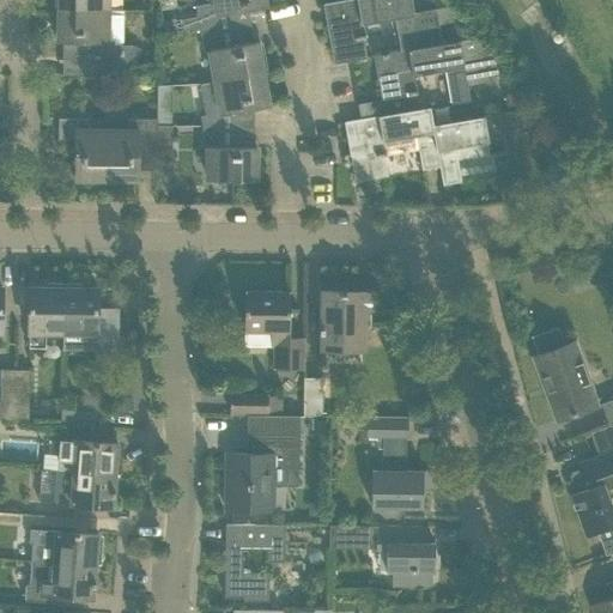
[(59,0),(59,10),(108,10),(107,0),(59,0)]
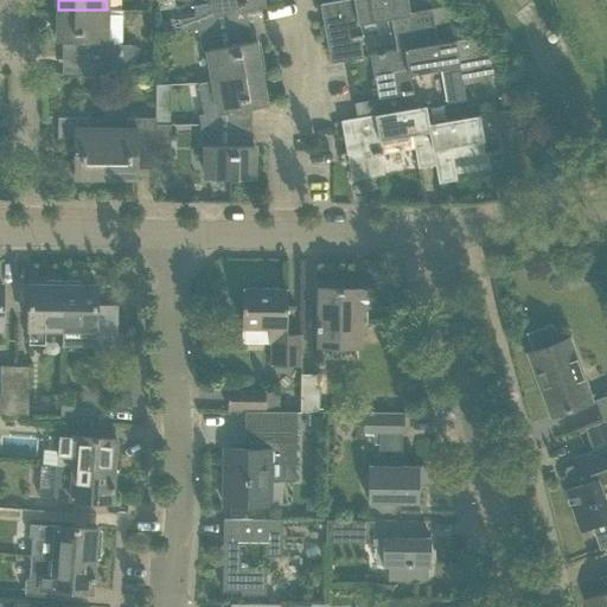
[(212,0),(213,1),(193,5),(198,30),(219,25),(219,31),(221,30),(235,27),(235,23),(246,21),(243,10),(262,6),(262,4),(267,2),(266,0),(212,0)]
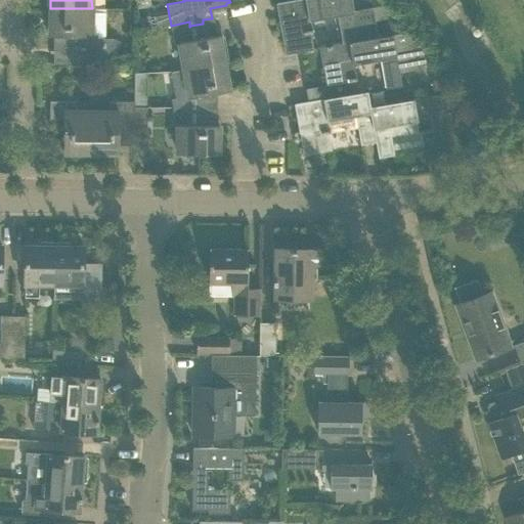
[(353,13),(353,10),(351,0),(294,0),(276,3),(285,54),(313,50),(308,22),(337,16),(342,44),(342,45),(358,42),(358,41),(377,38),(372,9),(353,13)]
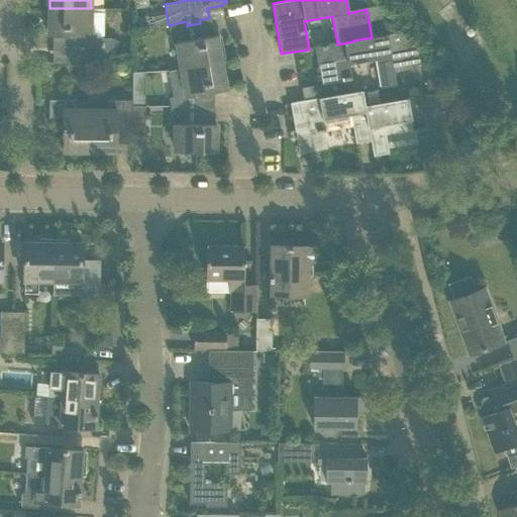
[(91,8),(49,8),(49,35),(77,35),(77,54),(87,54),(91,54),(101,54),(108,36),(90,36),(91,8)]
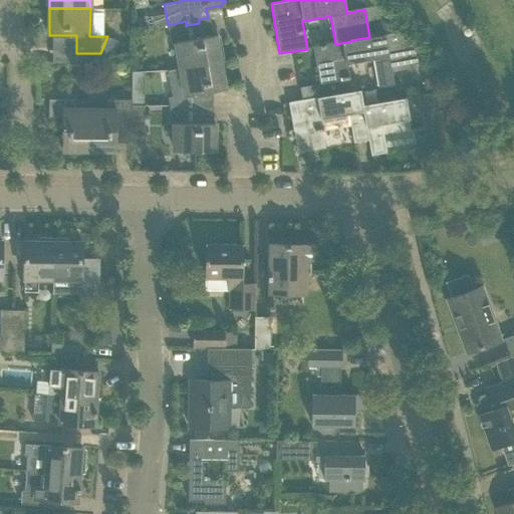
[(186,21),(168,25),(171,44),(176,43),(182,68),(221,61),(215,35),(189,40),(187,25),(186,26),(186,21)]
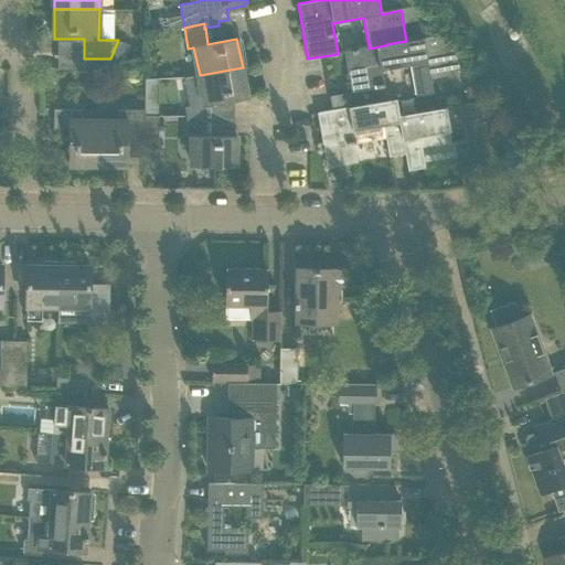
[(423,38),(429,36),(427,23),(411,27),(413,40),(423,38)]
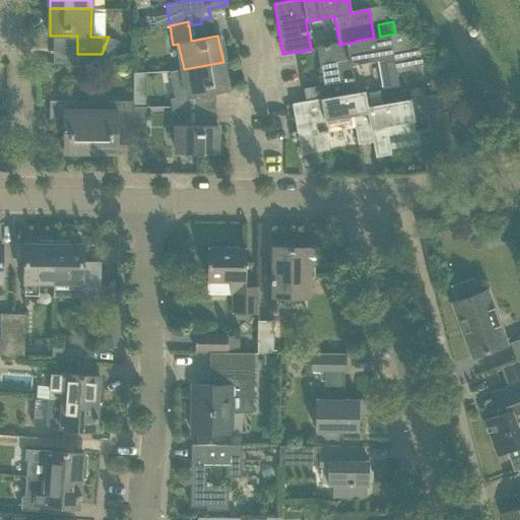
[(339,44),(337,44),(317,47),(325,98),(326,99),(352,93),(352,92),(347,66),(377,61),(382,88),(398,86),(395,69),(413,66),(414,71),(416,71),(415,69),(426,58),(427,59),(428,58),(415,46),(404,33),(395,34),(389,35),(380,37),(374,38),(355,41),(355,42),(339,45),(339,44)]
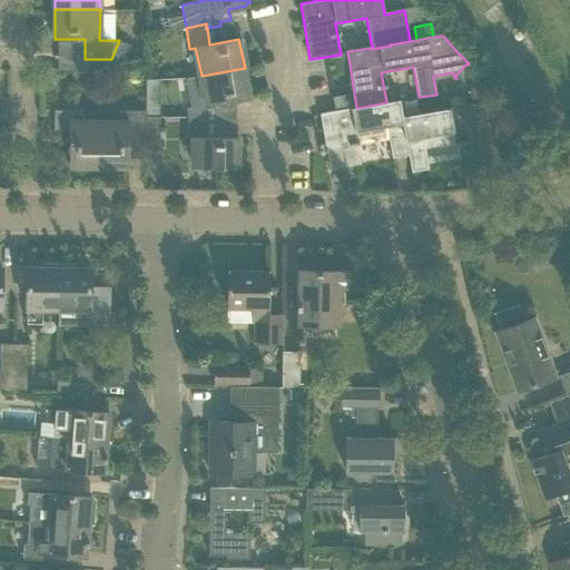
[(96,59),(85,59),(85,70),(96,70),(96,59)]
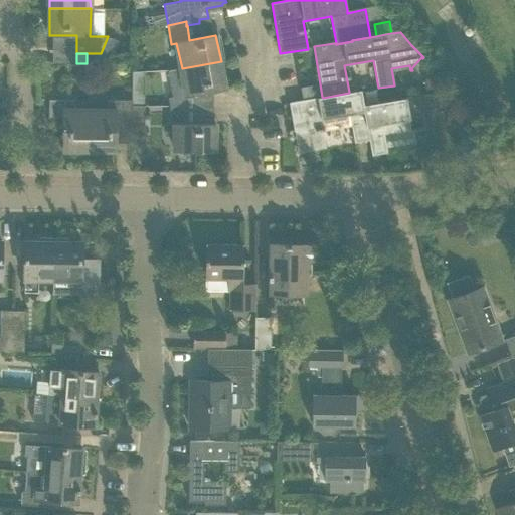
[(221,61),(182,68),(185,84),(170,89),(169,106),(188,106),(188,102),(196,102),(198,99),(198,94),(227,89),(221,61)]
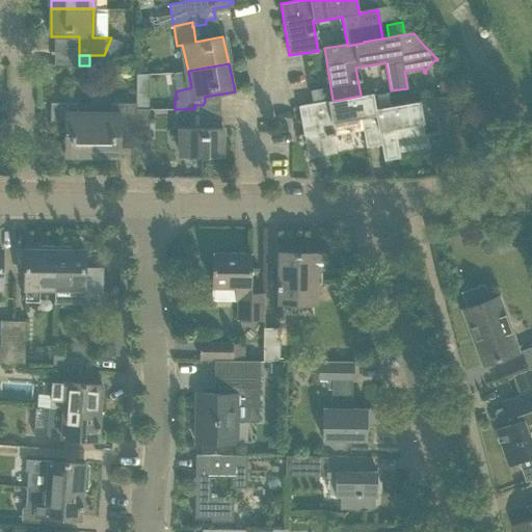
[(437,87),(440,96),(458,92),(460,87),(447,73),(441,79),(437,87)]
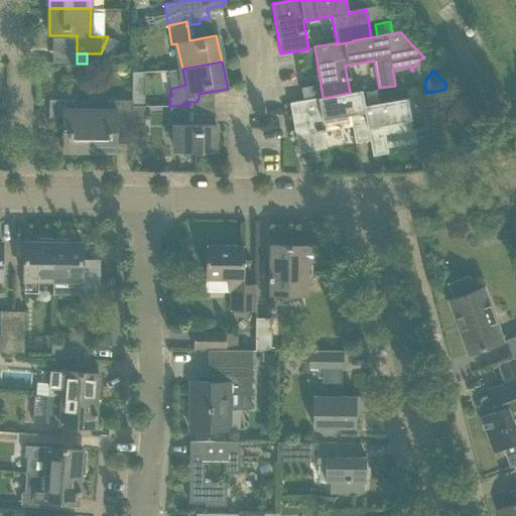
[(324,98),(323,97),(289,103),(298,153),(327,148),(321,119),(350,115),(355,143),(370,140),(364,106),(365,106),(362,90),(350,92),(350,93),(324,98)]
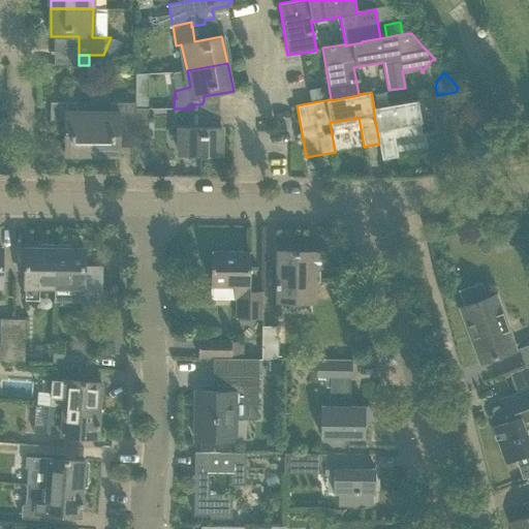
[(447,96),(374,109),(373,109),(379,144),(381,159),(398,157),(393,127),(422,122),(427,152),(456,147),(447,96)]
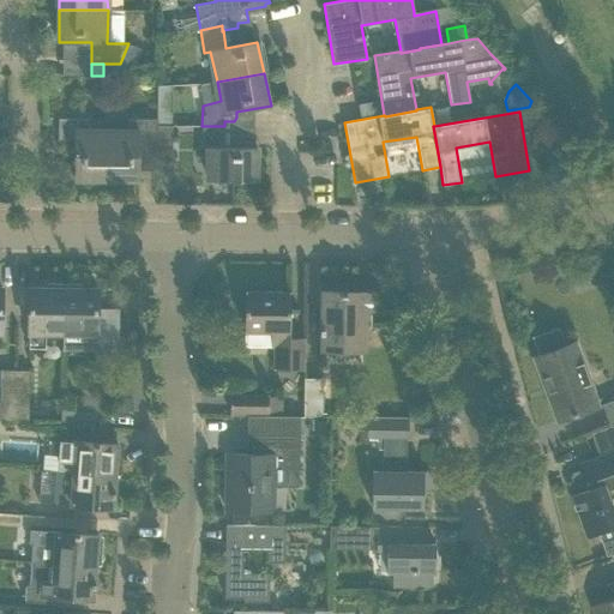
[(59,119),(58,140),(74,140),(74,179),(107,179),(107,130),(88,130),(88,119),(83,119),(59,119)]
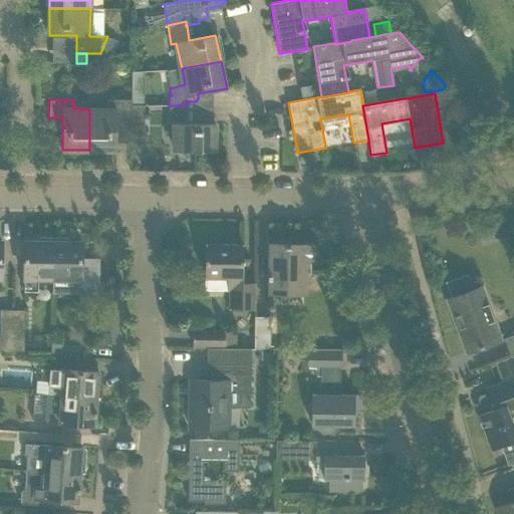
[(89,108),(89,150),(116,150),(116,143),(116,130),(131,130),(131,117),(131,104),(131,99),(106,99),(106,108),(89,108)]
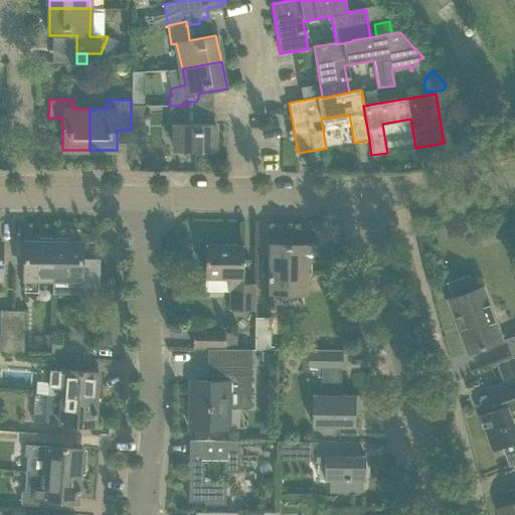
[(131,105),(131,118),(144,118),(144,105),(131,105)]
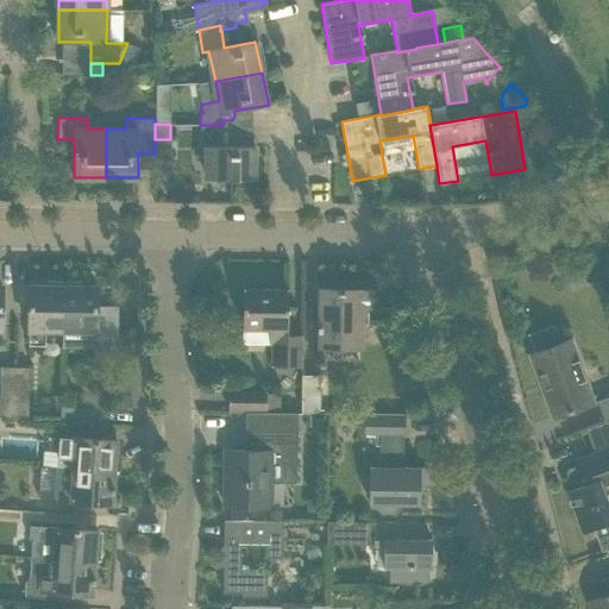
[(223,125),(200,125),(200,148),(206,148),(206,179),(253,180),(255,146),(223,146),(223,125)]
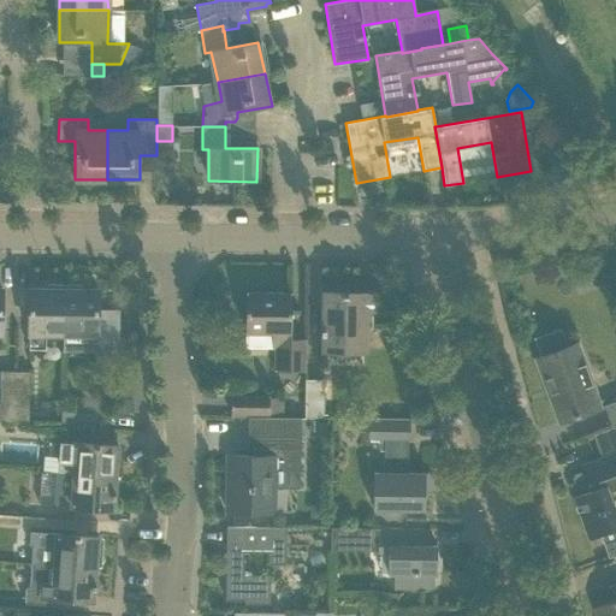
[(30,289),(29,313),(29,349),(46,349),(46,335),(63,335),(64,285),(46,284),(46,289),(30,289)]
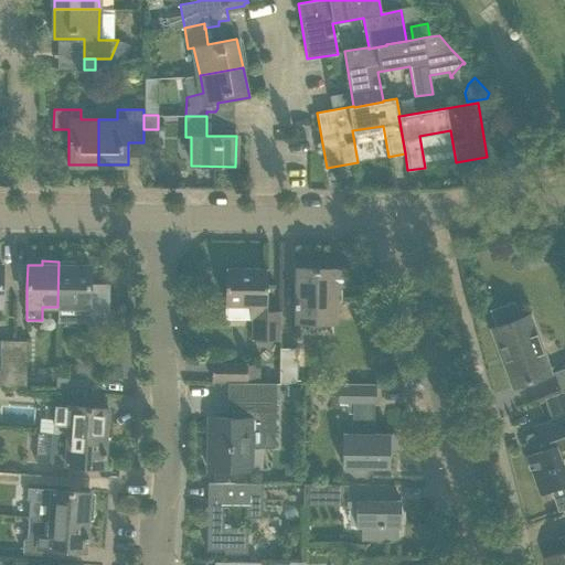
[(75,262),(59,262),(57,307),(74,307),(74,320),(107,321),(107,322),(108,322),(109,284),(96,284),(96,287),(89,287),(89,266),(75,266),(75,262)]
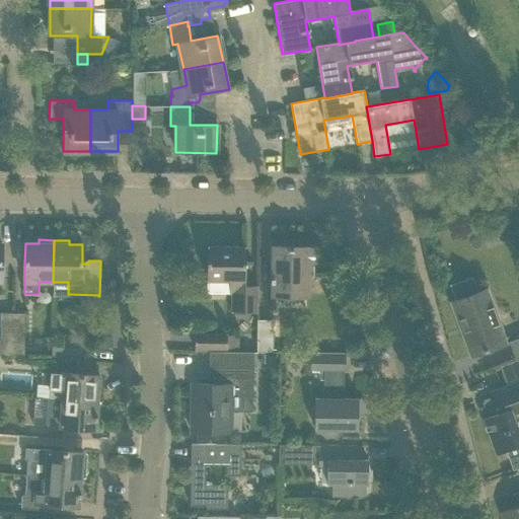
[(207,246),(207,280),(227,281),(227,294),(230,294),(230,313),(257,312),(257,286),(245,286),(245,267),(245,246),(207,246)]
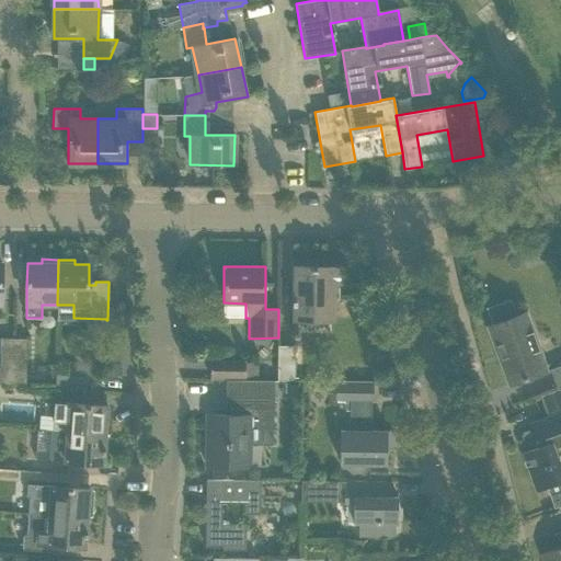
[(295,266),(295,313),(332,315),(332,284),(340,284),(340,267),(295,266)]
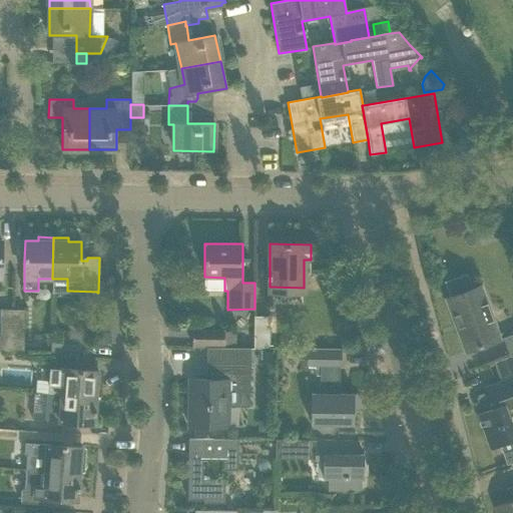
[(500,339),(487,305),(480,287),(446,299),(465,352),(500,339)]
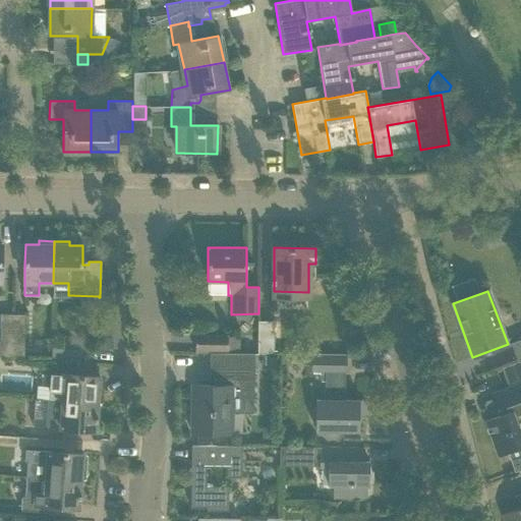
[(0,313),(0,329),(0,355),(12,357),(12,314),(0,313)]
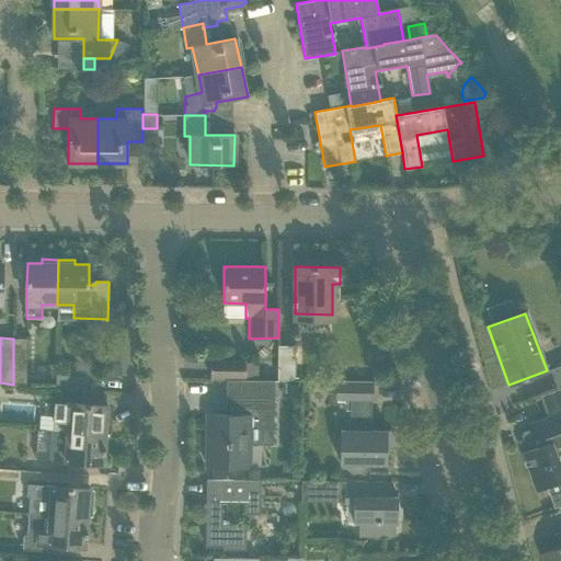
[(27,339),(13,339),(13,385),(26,386),(27,339)]
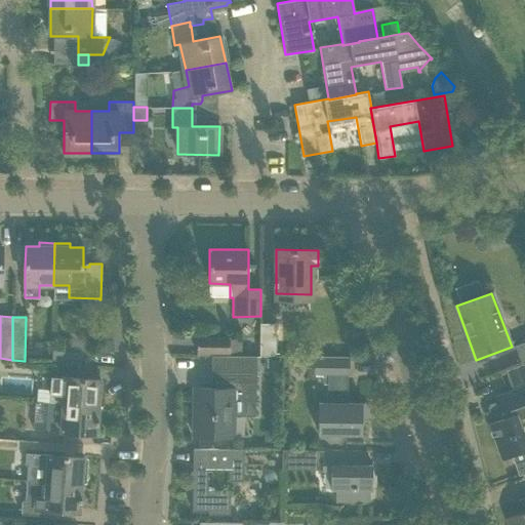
[(260,323),(259,356),(275,356),(275,324),(260,323)]
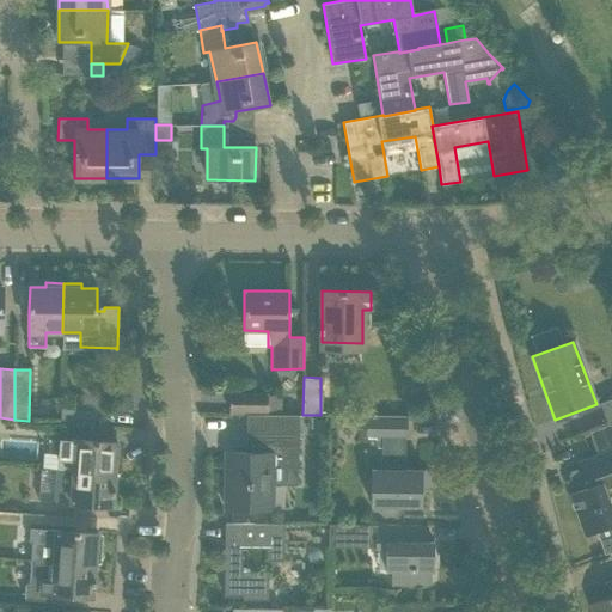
[(254,412),(267,412),(267,393),(230,393),(230,412),(254,412)]
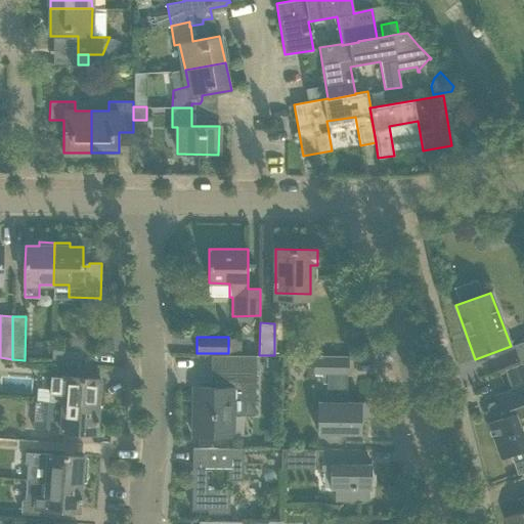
[(239,338),(228,337),(228,353),(239,353),(239,338)]
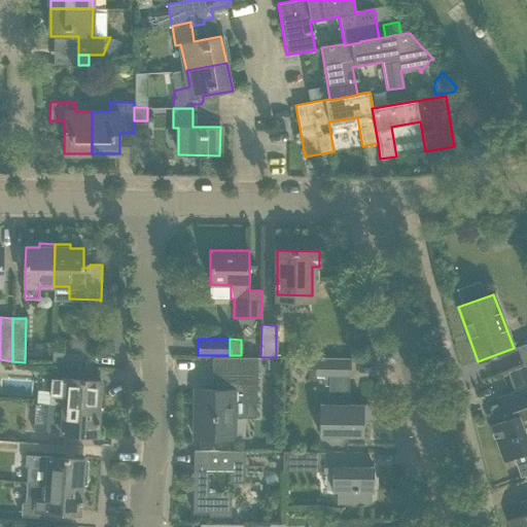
[(120,353),(119,340),(105,341),(106,354),(120,353)]
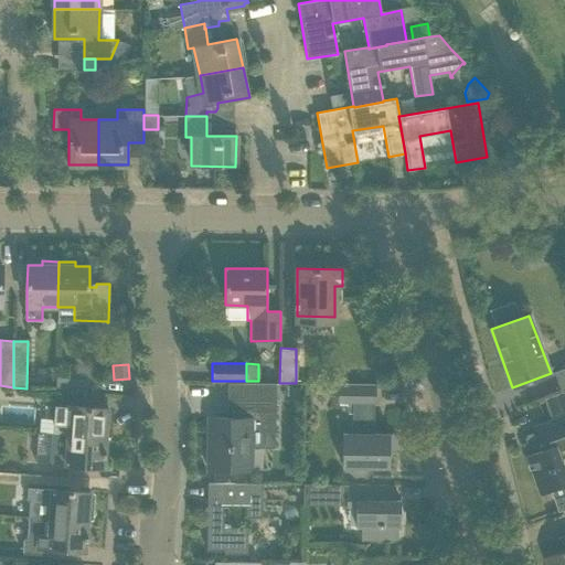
[(564,391),(564,368),(555,371),(563,392),(564,391)]
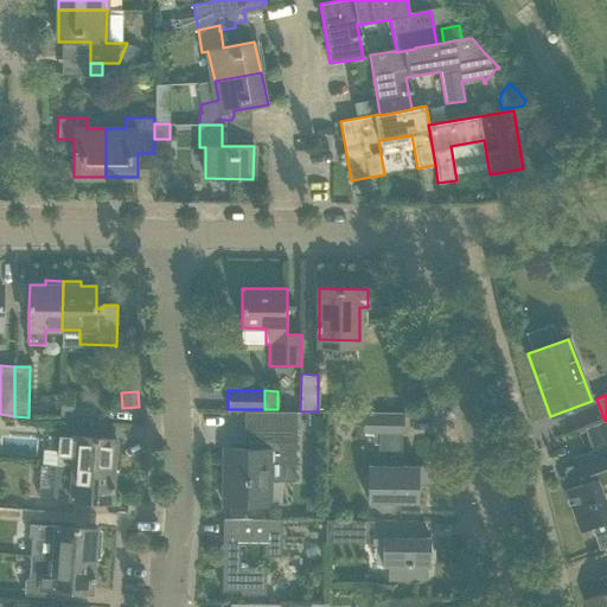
[(61,419),(93,421),(94,408),(62,407),(61,419)]
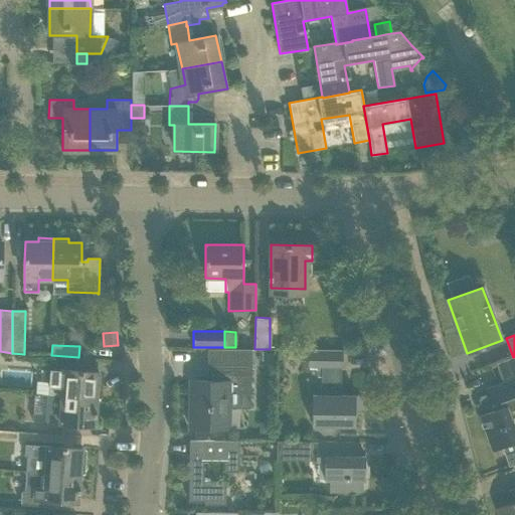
[(189,427),(230,428),(230,408),(250,409),(250,350),(207,349),(207,350),(215,350),(215,365),(207,365),(207,366),(215,366),(215,381),(190,381),(189,427)]
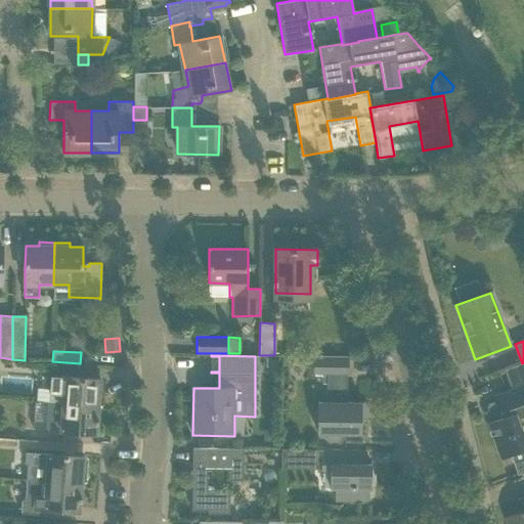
[(348,356),(328,356),(313,356),(313,373),(326,373),(326,402),(317,402),(317,433),(361,433),(361,418),(368,418),(368,402),(346,402),(346,396),(341,396),(341,393),(339,393),(339,373),(348,373),(348,356)]
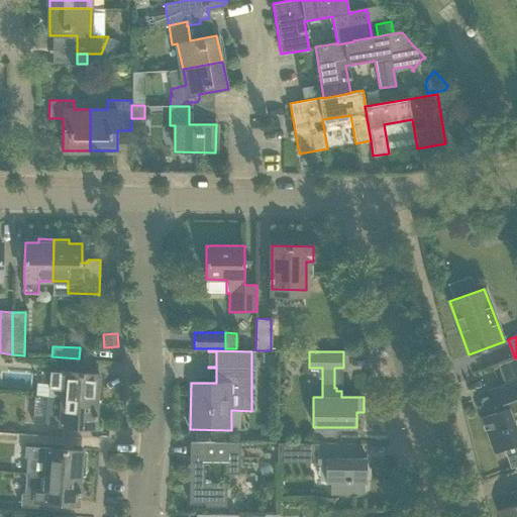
[(50,371),(48,397),(97,401),(98,374),(50,371)]
